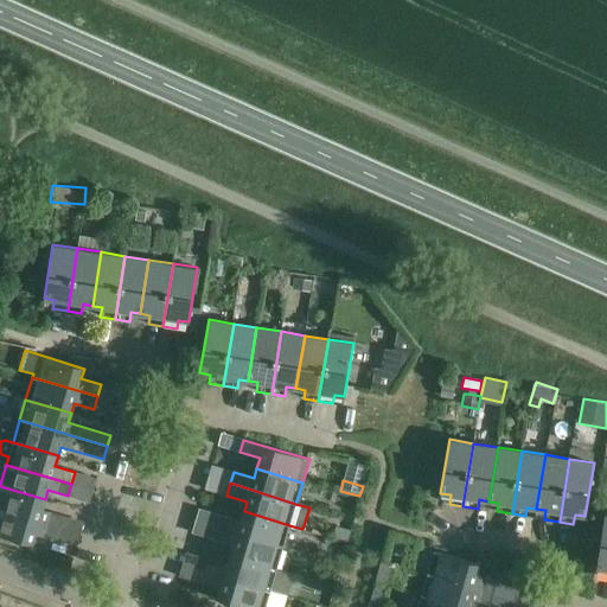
[(45,499),(0,486),(0,510),(58,528),(62,516),(42,510),(45,499)]
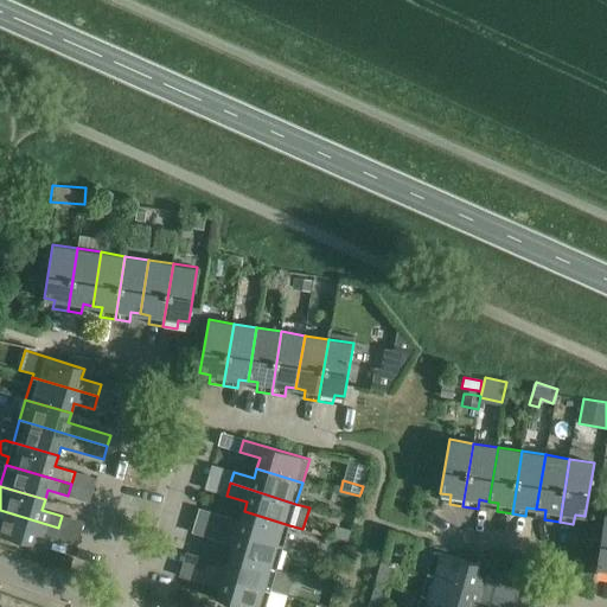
[(289,525),(244,511),(241,521),(199,509),(196,521),(282,547),(289,525)]
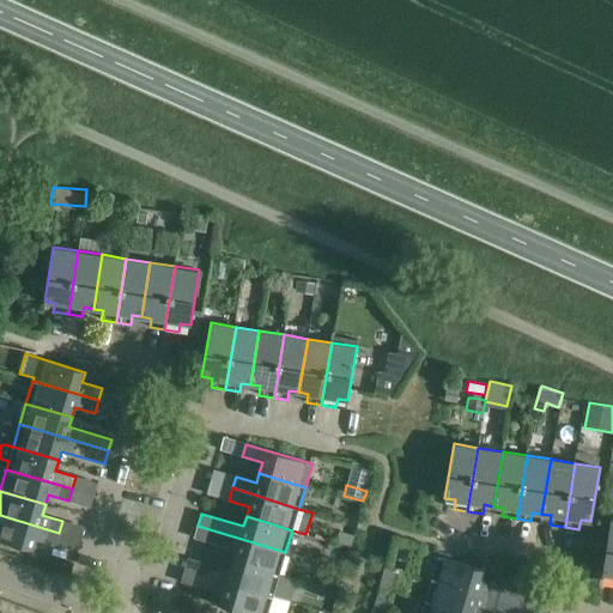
[(59,533),(0,515),(0,540),(32,550),(35,539),(55,545),(59,533)]
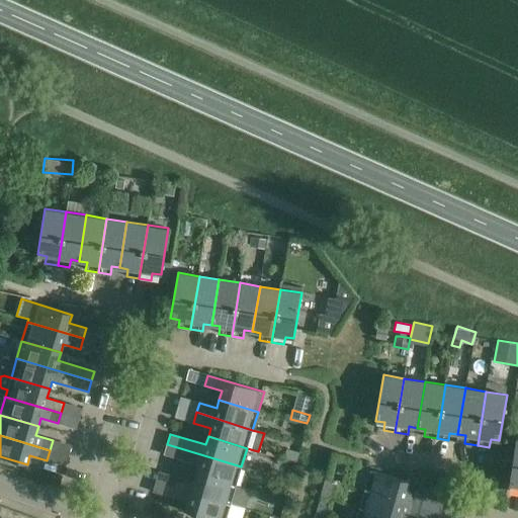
[(516,494),(517,493),(517,439),(516,439),(509,485),(517,486),(516,494)]
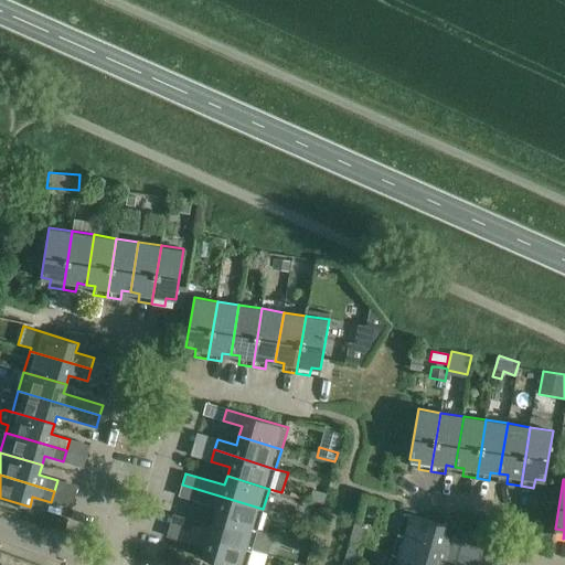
[(263,509),(182,484),(179,496),(217,508),(215,516),(257,530),(263,509)]
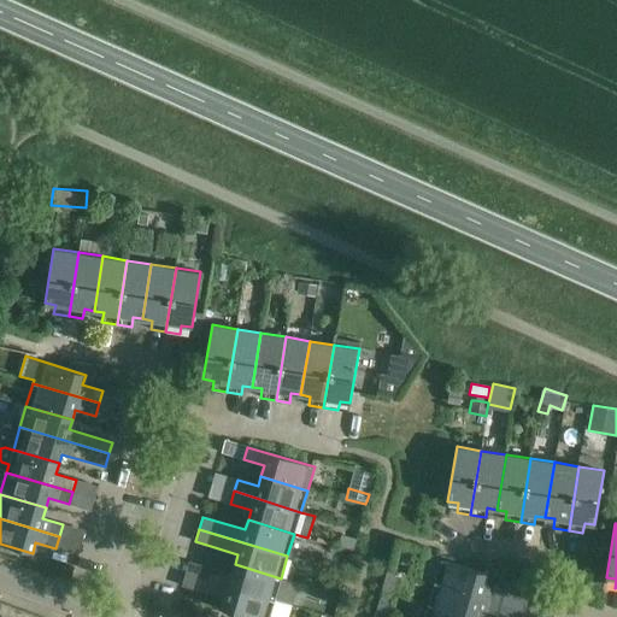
[(441,560),(434,585),(500,604),(505,589),(485,585),(487,574),(441,560)]
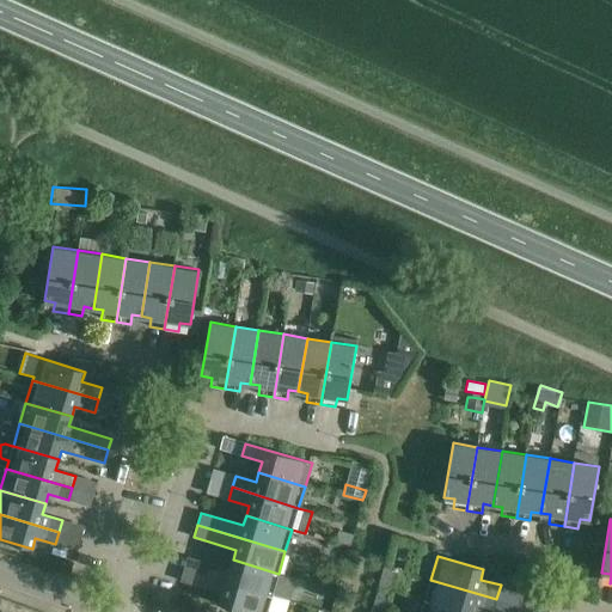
[(279,574),(233,560),(230,569),(209,563),(206,575),(273,595),(279,574)]
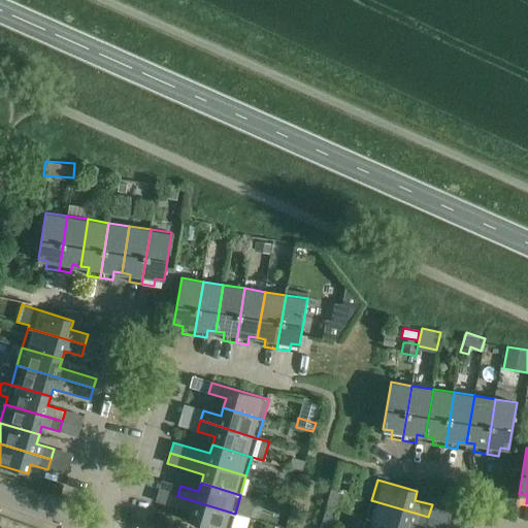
[(230,527),(235,514),(177,496),(174,507),(192,513),(189,522),(210,527),(230,527)]
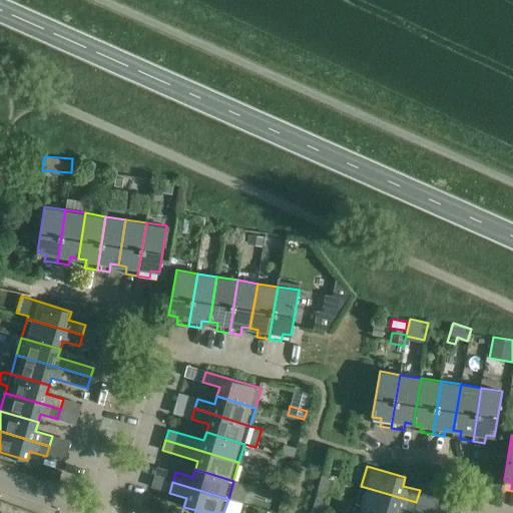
[(361,486),(355,504),(387,512),(395,512),(397,506),(414,511),(416,502),(361,486)]
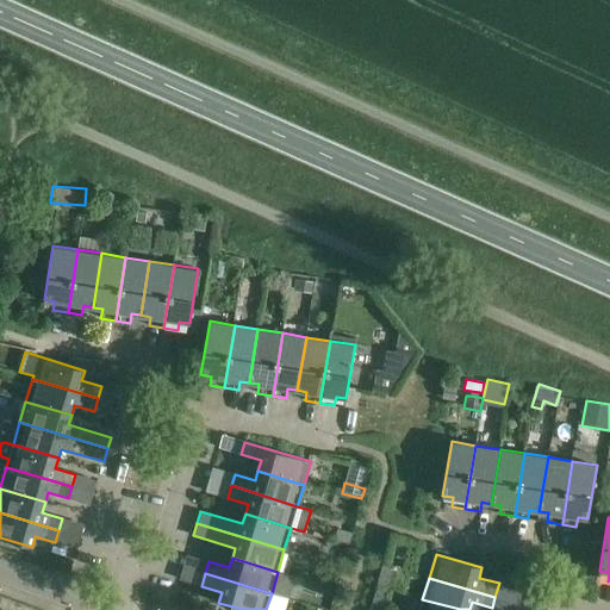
[(418,609),(460,609),(422,599),(418,609)]
